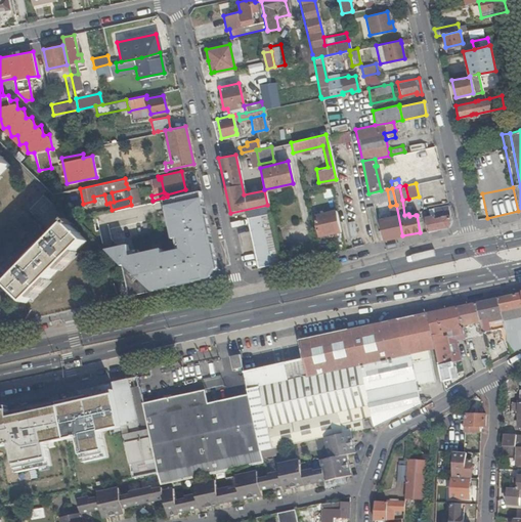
[(130,243),(109,247),(153,289),(211,277),(217,270),(199,190),(167,197),(163,198),(172,236),(181,234),(183,246),(165,250),(164,245),(132,252),(130,243)]
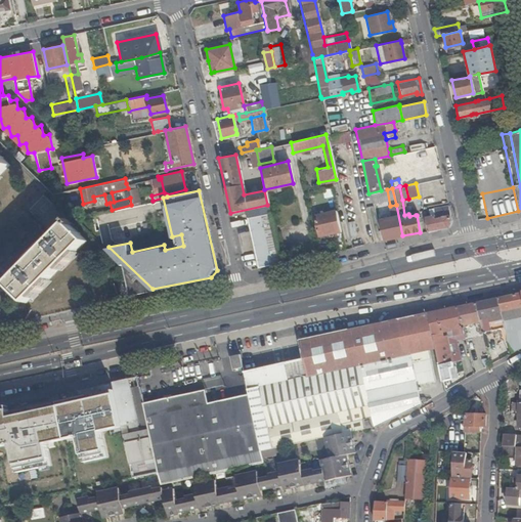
[(53,234),(50,237),(45,243),(24,266),(18,271),(7,283),(26,301),(85,240),(70,224),(71,222),(42,192),(27,209),(53,234)]
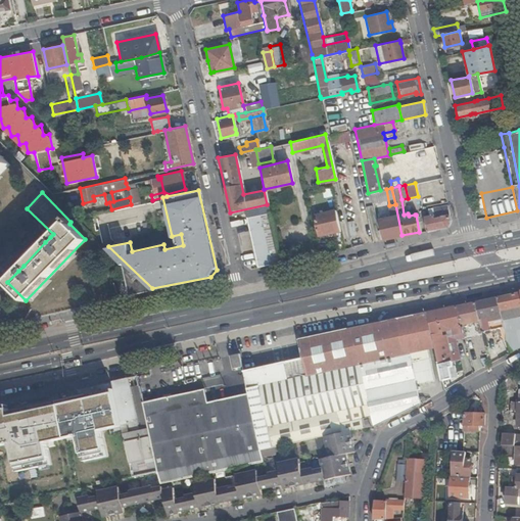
[(377,220),(381,240),(402,235),(395,204),(389,205),(387,206),(389,217),(377,220)]
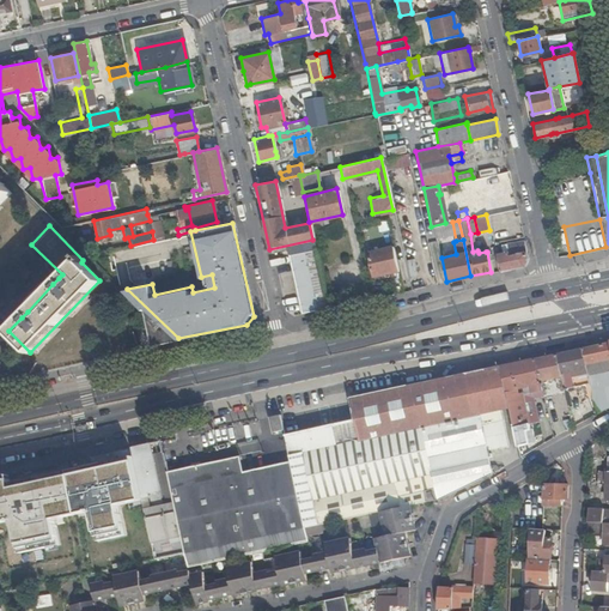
[(494,254),(498,271),(522,265),(525,256),(523,243),(505,247),(506,252),(494,254)]
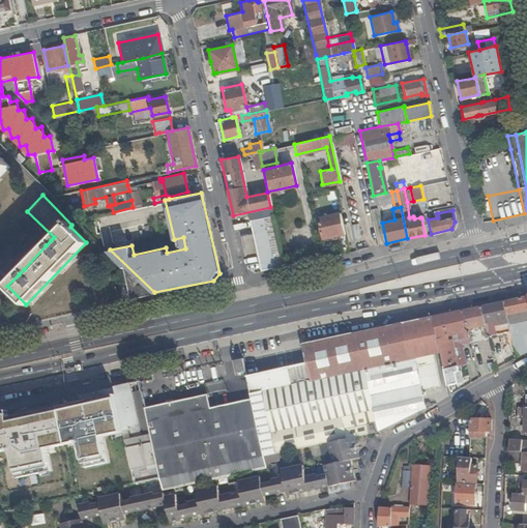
[(321,238),(343,234),(339,212),(317,217),(321,238)]
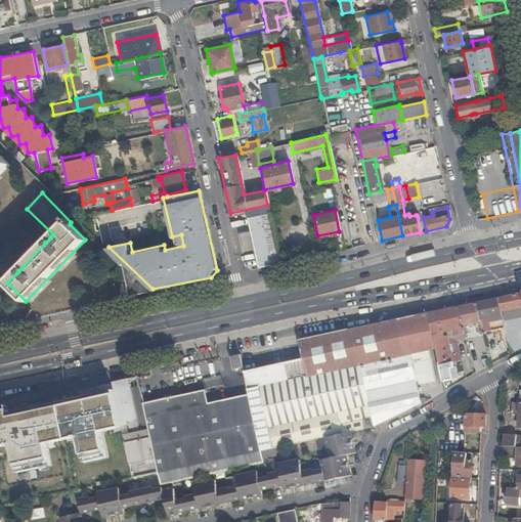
[(246,216),(257,267),(280,262),(269,212),(246,216)]
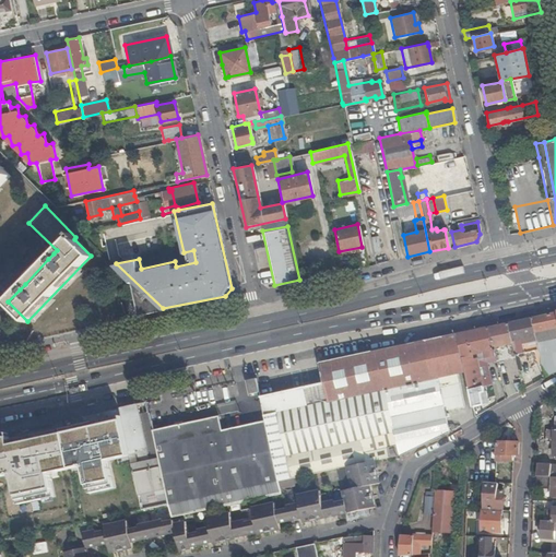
[(103,238),(115,238),(115,230),(104,229),(103,238)]
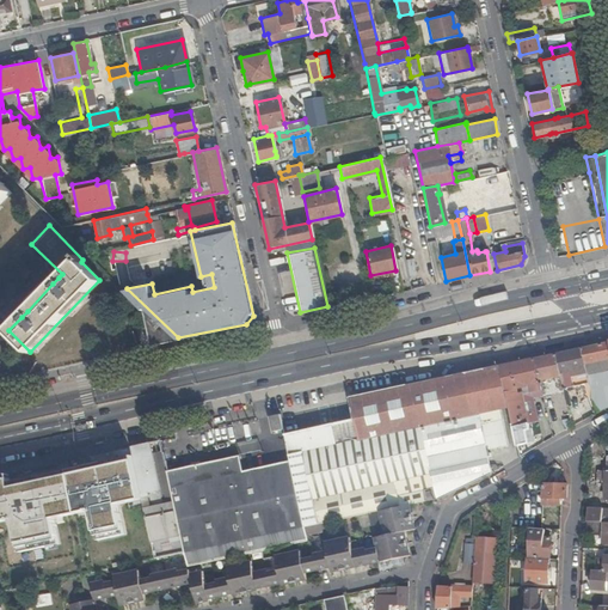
[(148,346),(176,340),(143,309),(141,310),(145,325),(148,346)]
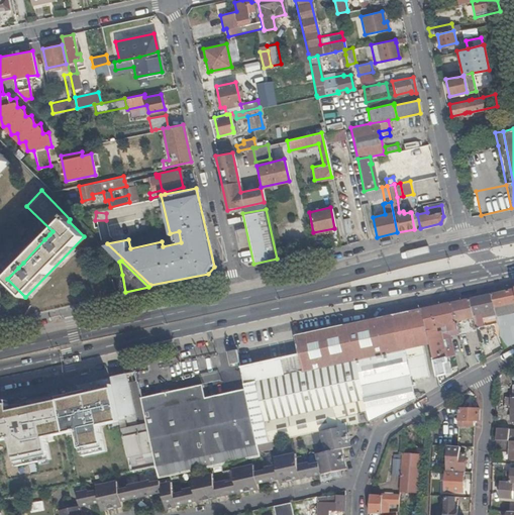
[(125,292),(122,275),(116,277),(119,293),(125,292)]
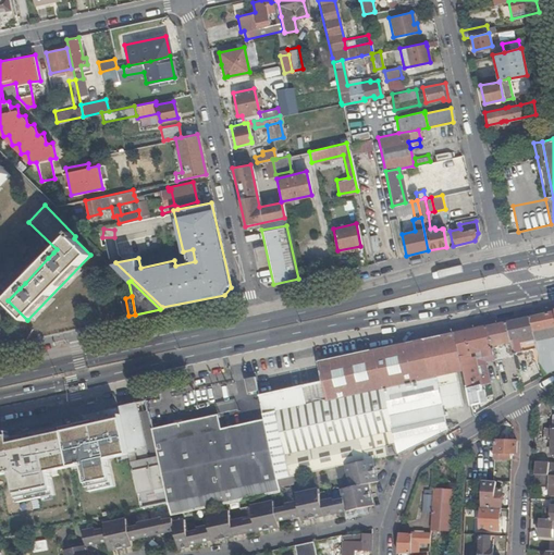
[(553,368),(553,312),(553,311),(527,317),(534,346),(541,375),(553,368)]
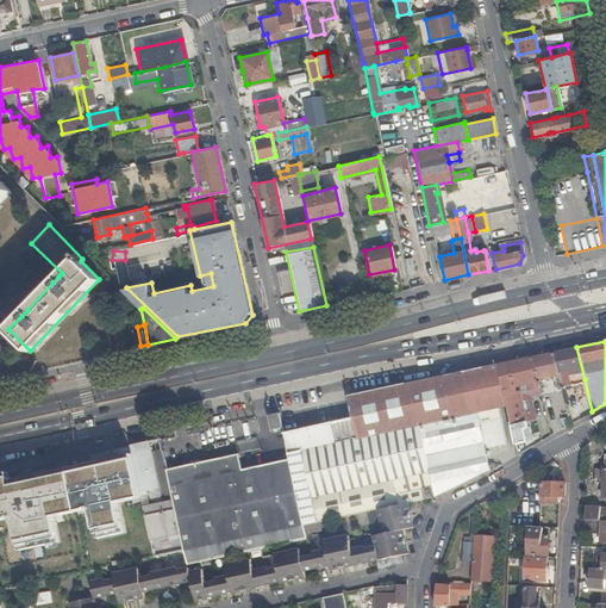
[(585,379),(576,347),(551,352),(560,385),(585,379)]
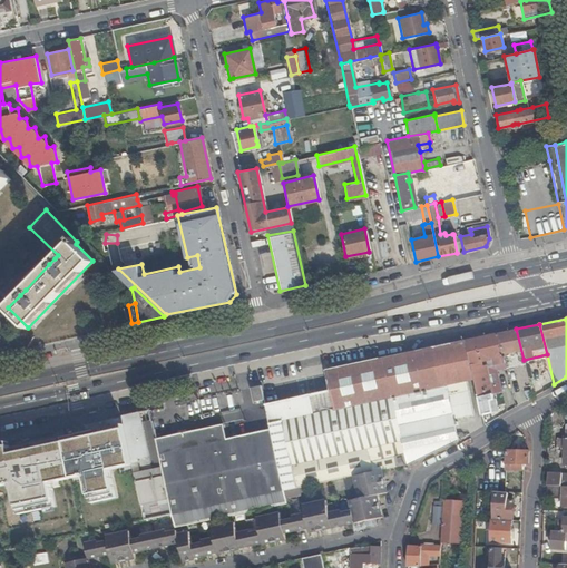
[(502,362),(504,368),(524,363),(524,360),(516,329),(496,333),(502,362)]
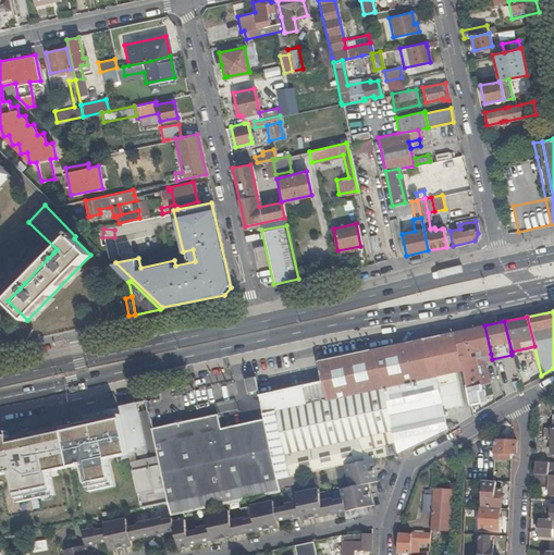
[(453,333),(460,369),(465,384),(479,382),(474,358),(471,352),(480,350),(481,356),(491,354),(484,325),(467,330),(453,333)]
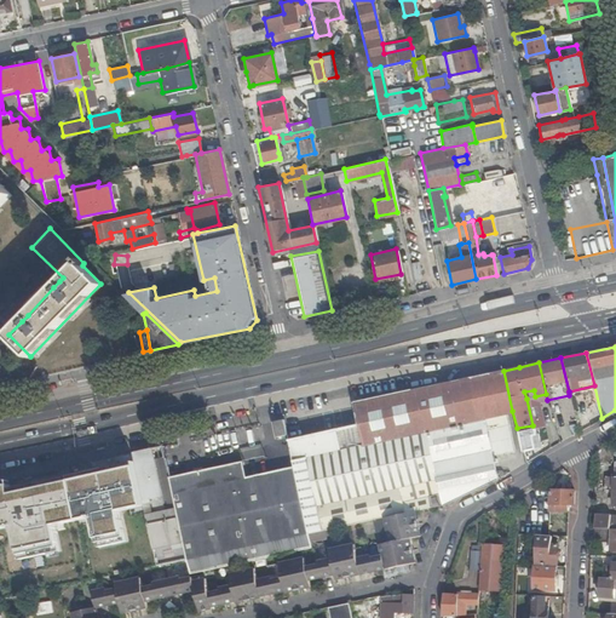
[(475,377),(491,456),(512,452),(504,413),(512,411),(504,371),(475,377)]
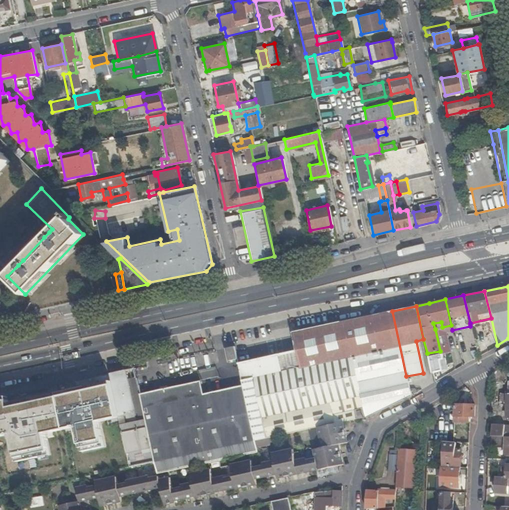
[(342,420),(364,415),(410,393),(406,376),(392,311),(292,333),(295,345),(299,367),(279,371),(276,354),(237,363),(242,385),(248,413),(260,411),(265,436),(342,420)]
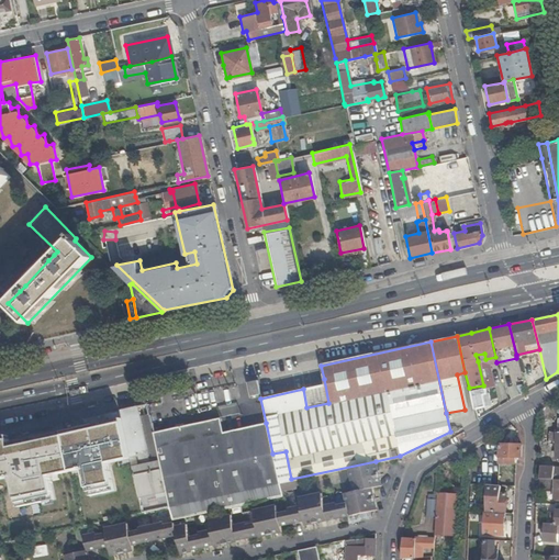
[(311,388),(303,389),(306,407),(328,403),(324,379),(311,388)]
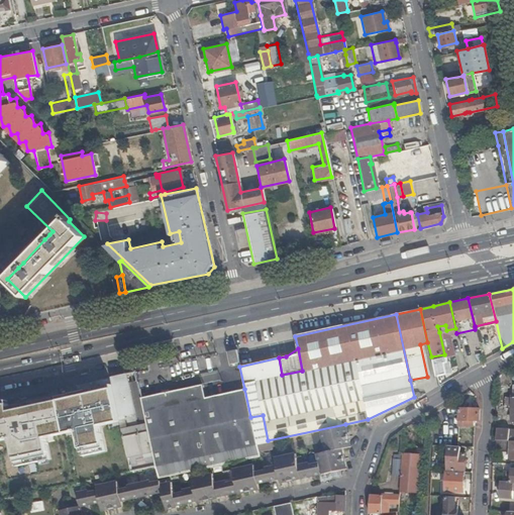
[(229,364),(238,362),(235,349),(226,351),(229,364)]
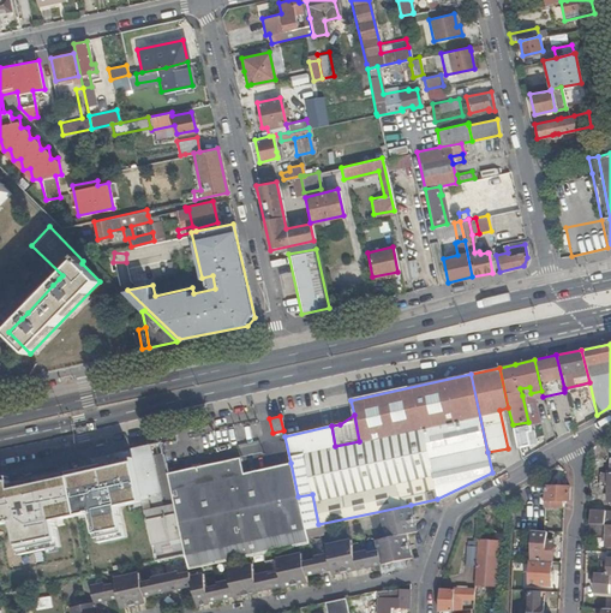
[(513,428),(517,446),(528,444),(526,432),(531,429),(529,424),(513,428)]
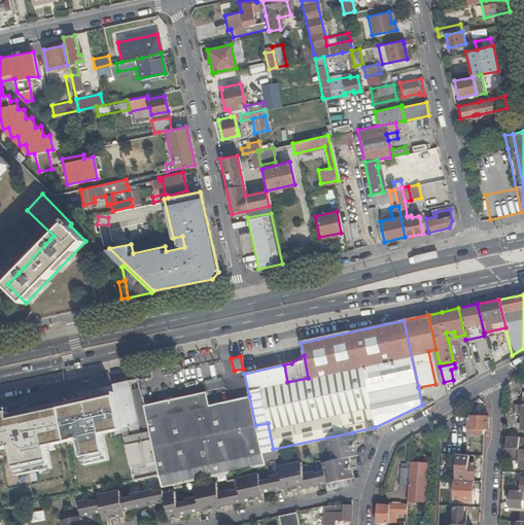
[(158,474),(148,431),(139,433),(128,380),(121,381),(111,384),(124,436),(123,436),(125,447),(132,480),(141,478),(158,474)]
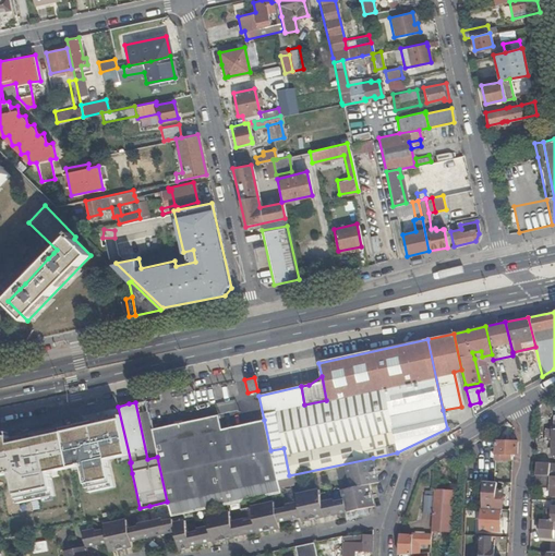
[(118,476),(132,473),(130,462),(117,407),(91,412),(104,470),(111,469),(112,473),(117,472),(118,476)]
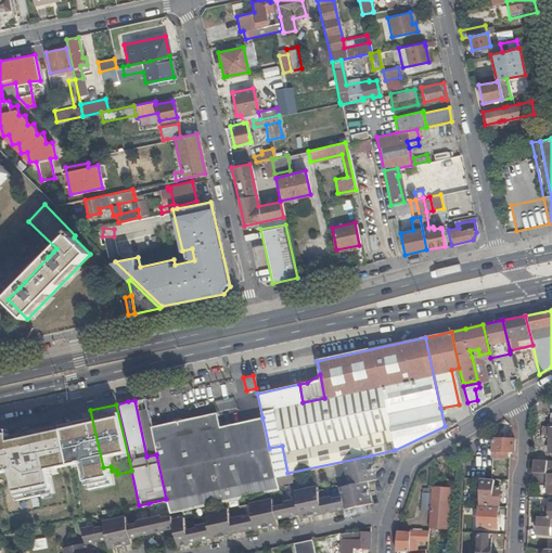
[(76,474),(103,467),(90,410),(62,416),(76,474)]
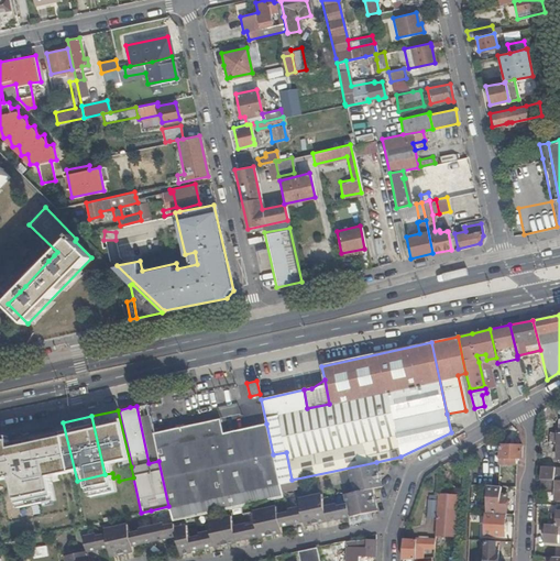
[(280,483),(273,454),(266,424),(221,432),(218,419),(209,420),(213,447),(186,452),(157,459),(158,461),(168,506),(280,483)]
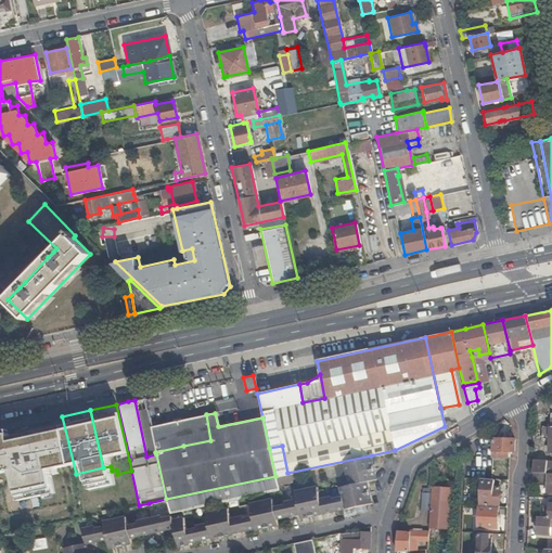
[(210,440),(206,414),(178,421),(183,446),(210,440)]
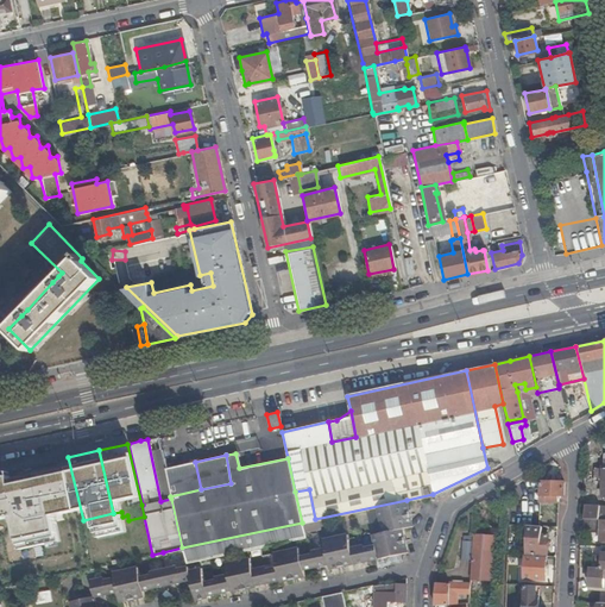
[(164,469),(170,496),(201,489),(195,462),(164,469)]
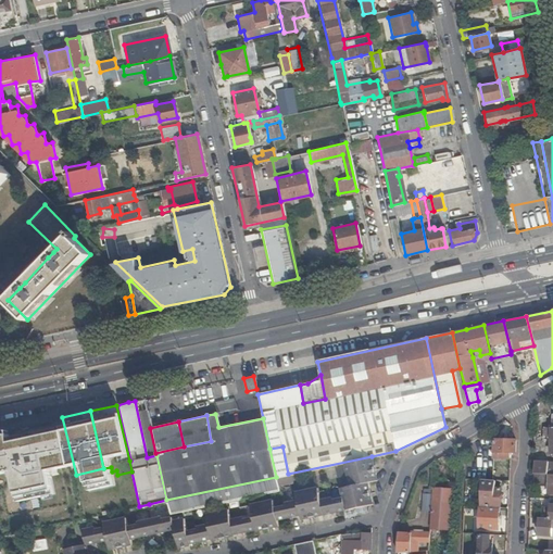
[(552,461),(532,461),(532,473),(533,473),(552,474),(552,427),(549,427),(549,439),(548,453),(552,452),(552,461)]
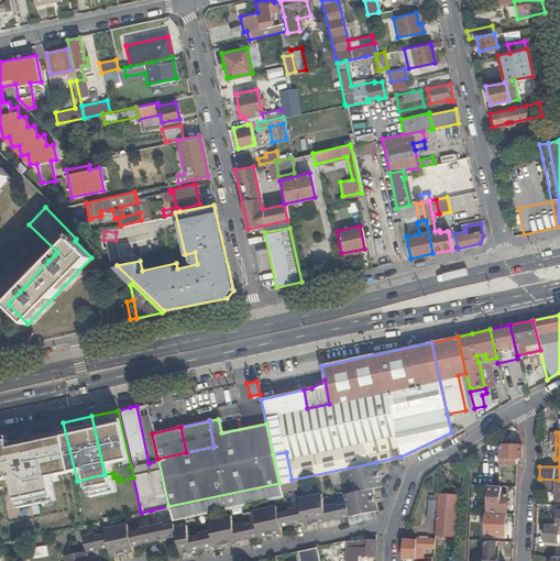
[(497,461),(514,462),(515,457),(519,457),(520,444),(515,444),(501,443),(500,454),(498,454),(497,461)]
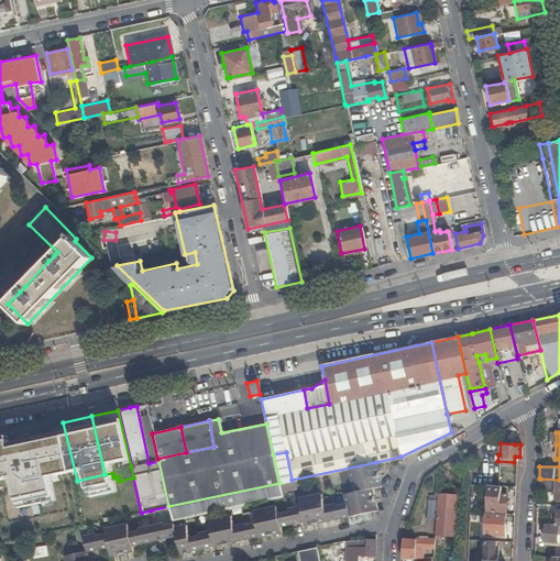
[(285,482),(292,480),(286,452),(273,454),(280,483),(285,482)]
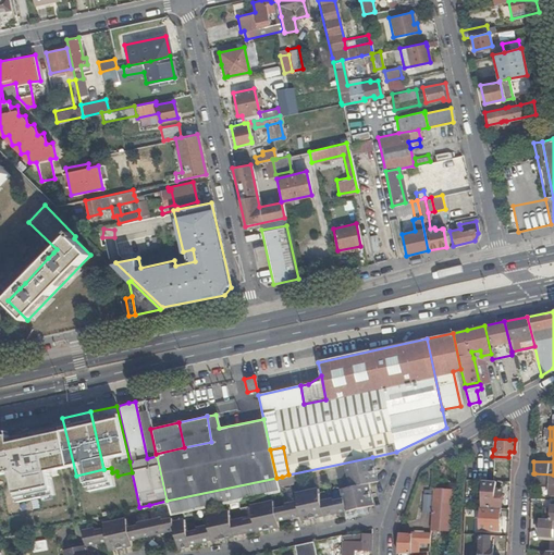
[(371,457),(344,464),(346,475),(373,469),(371,457)]
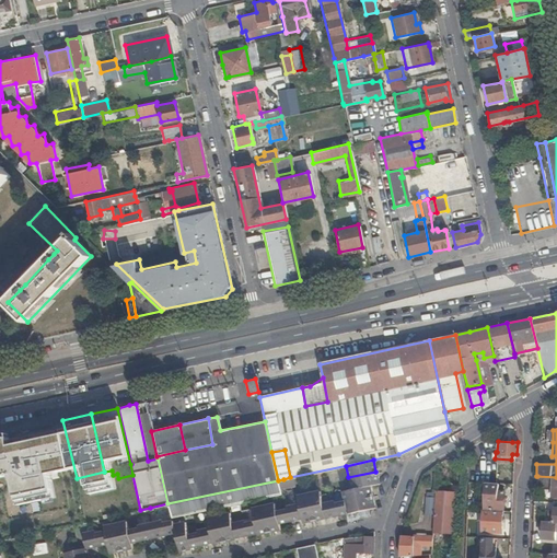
[(375,472),(348,477),(350,489),(369,485),(378,483),(375,472)]
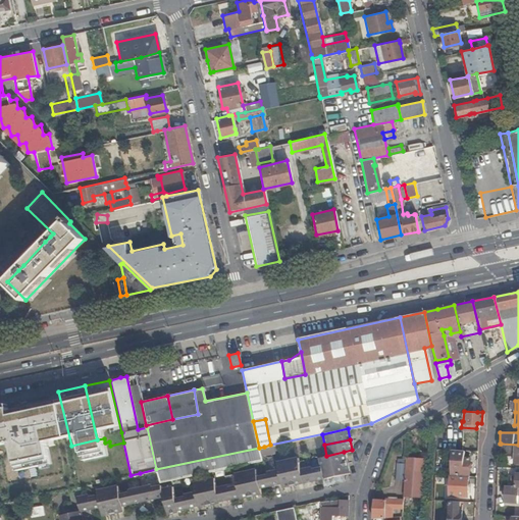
[(518,445),(501,444),(500,452),(513,452),(513,462),(514,463),(514,466),(518,466),(518,445)]
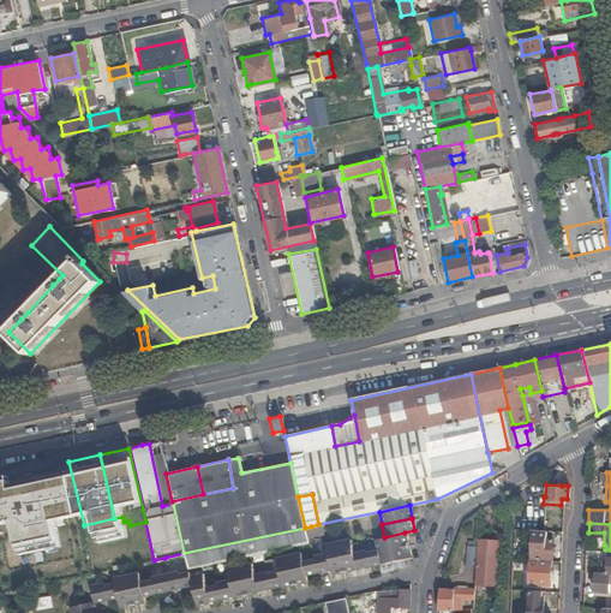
[(184,553),(186,569),(307,542),(305,528),(184,553)]
